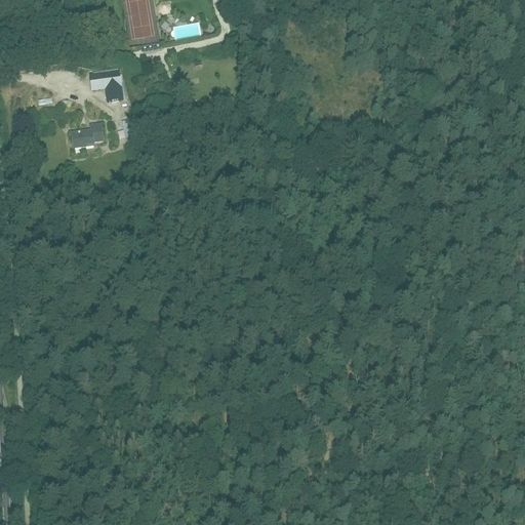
[(159,12),(163,14),(167,14),(170,10),(169,6),(165,3),(161,4),(158,8),(159,12)]
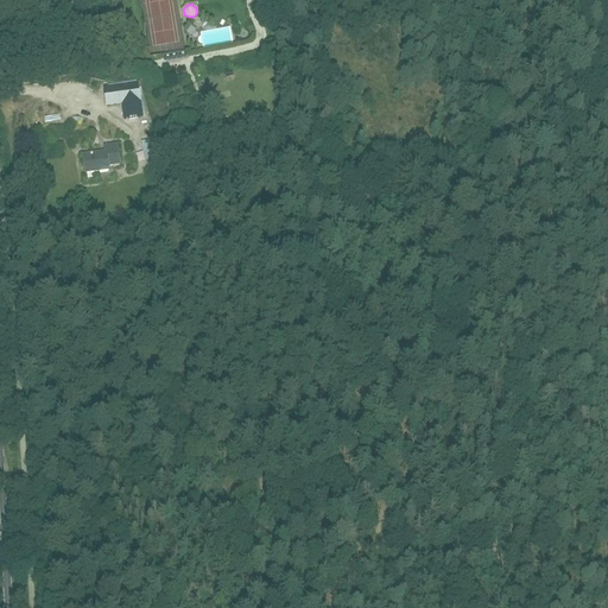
[(214,21),(217,21),(217,27),(241,25),(240,16),(207,19),(208,29),(214,29),(214,21)]
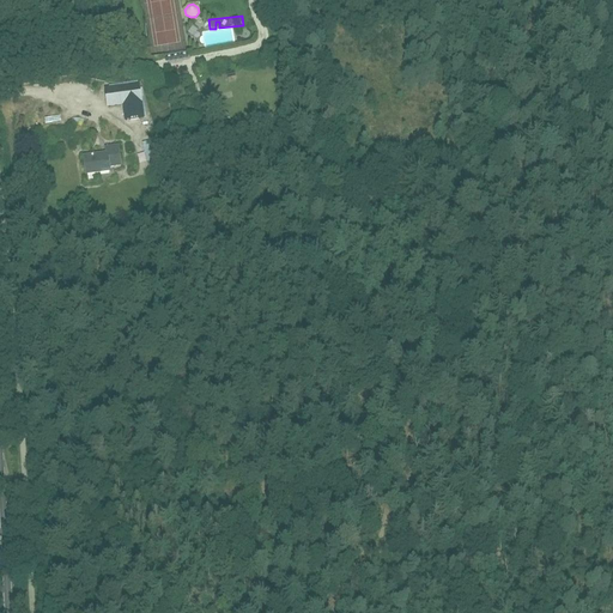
[(204,50),(201,44),(189,48),(192,54),(204,50)]
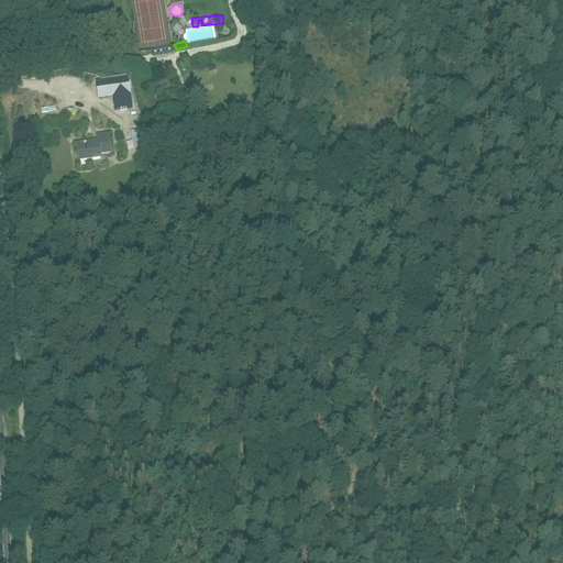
[(114,107),(131,105),(128,77),(97,81),(99,99),(113,98),(114,107)]
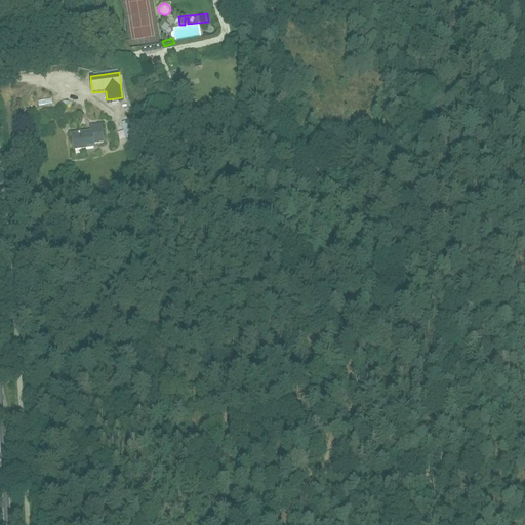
[(135,127),(130,108),(124,109),(127,121),(121,123),(123,130),(135,127)]
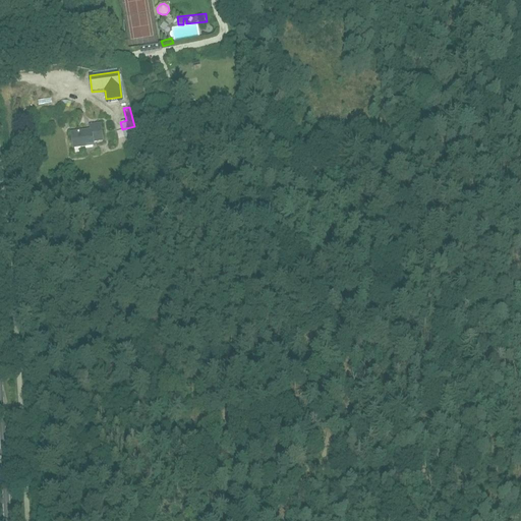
[(90,126),(90,130),(71,133),(73,149),(94,146),(93,142),(102,141),(100,124),(90,126)]
